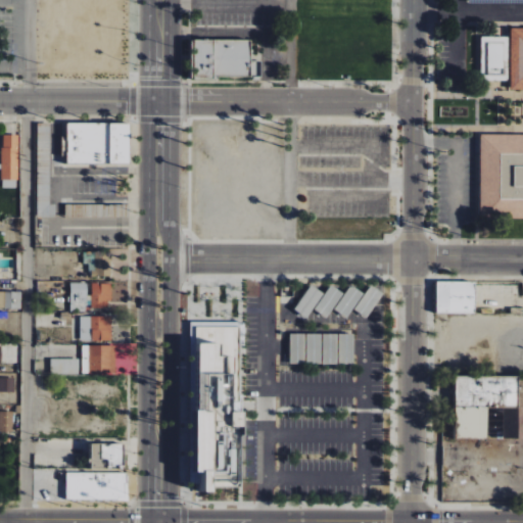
[(522,29),(511,29),(511,90),(522,90),(522,29)]
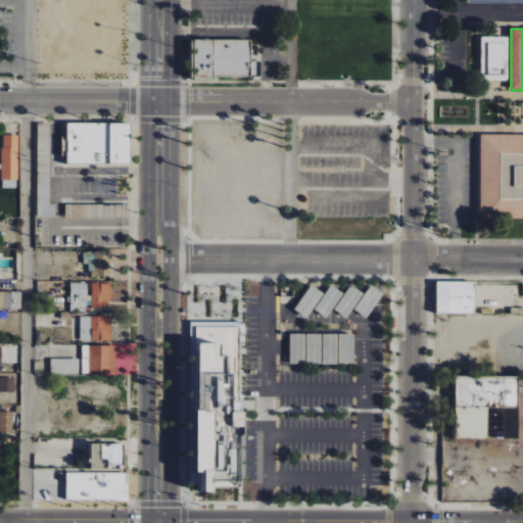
[(509,37),(481,37),(481,82),(508,82),(509,37)]
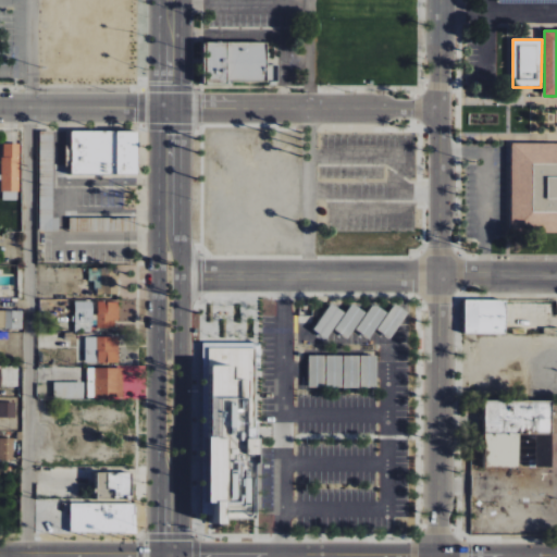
[(207,83),(267,82),(267,44),(206,45),(207,83)]
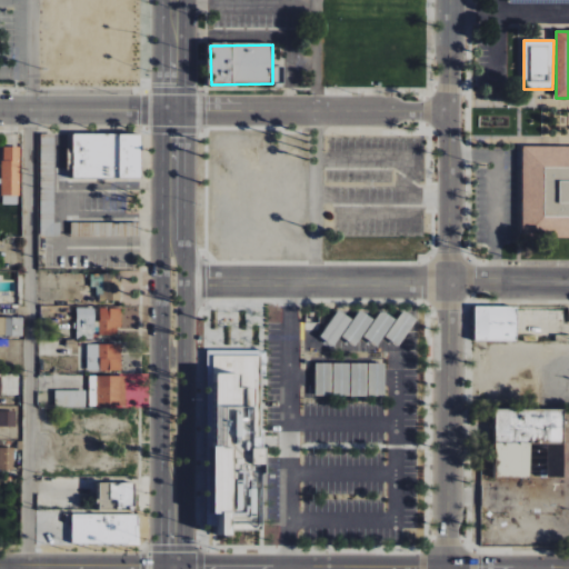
[(141,177),(140,132),(72,133),(73,178),(141,177)]
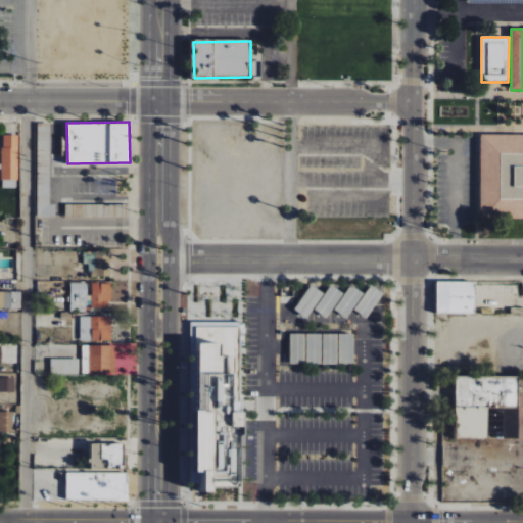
[(480,219),(522,218),(522,134),(480,135),(480,219)]
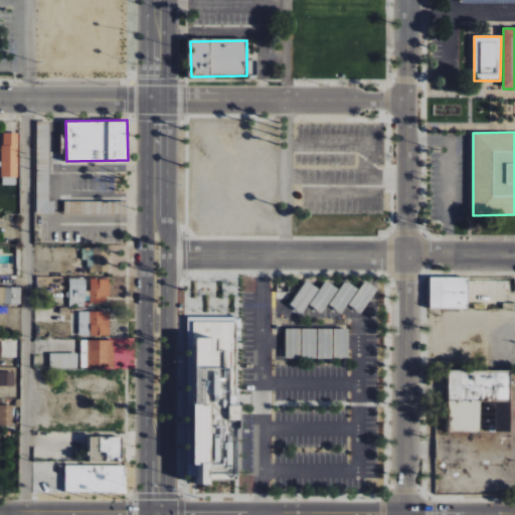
[(18,133),(3,133),(2,185),(17,185),(18,133)]
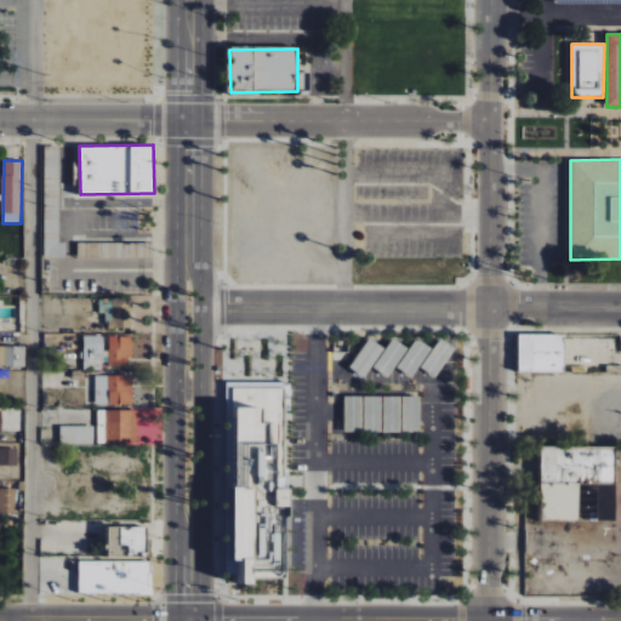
[(44,257),(66,258),(67,243),(60,243),(60,167),(45,167),(44,257)]
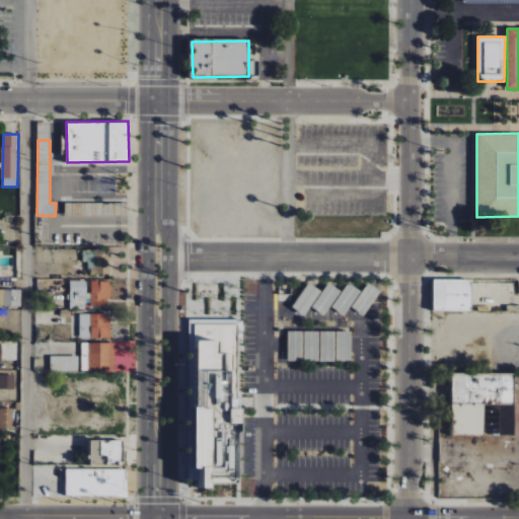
[(65,216),(113,215),(113,203),(65,203),(65,216)]
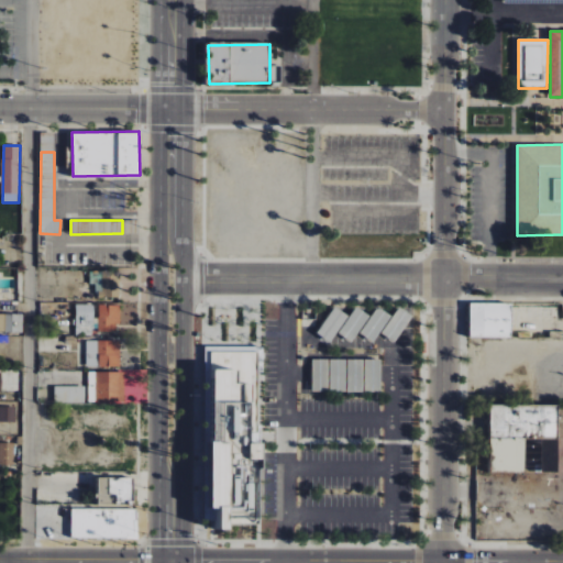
[(120,297),(119,271),(90,271),(90,285),(97,285),(97,297),(120,297)]
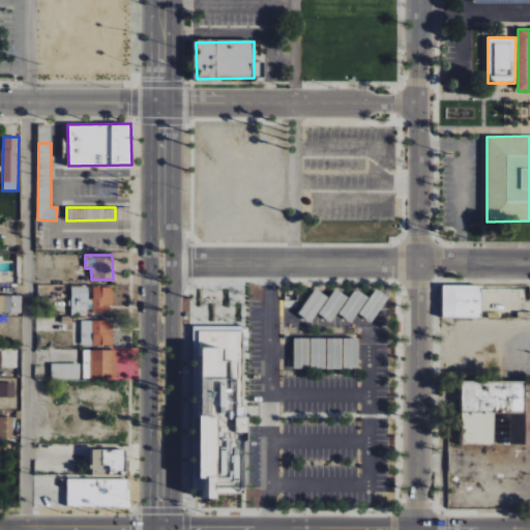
[(480,318),(480,286),(442,285),(442,317),(480,318)]
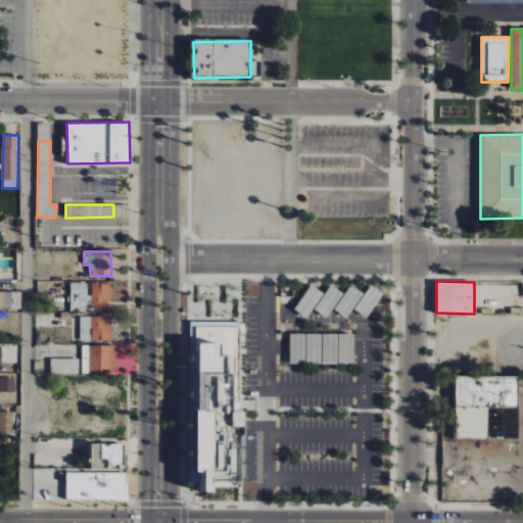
[(69,306),(87,306),(87,283),(70,283),(69,306)]
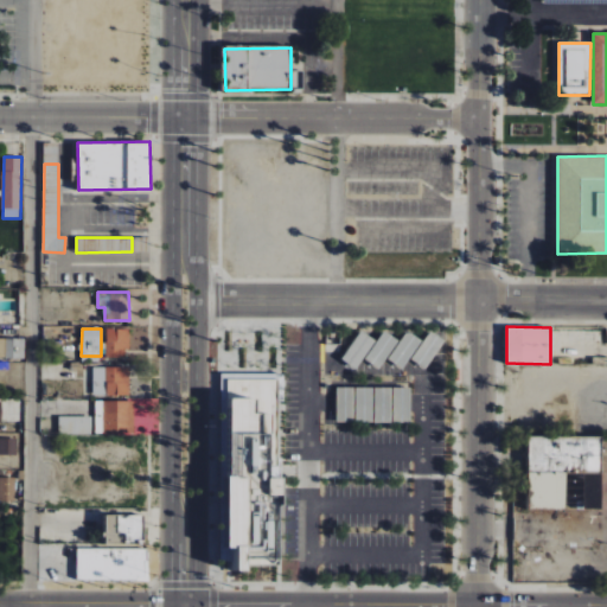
[(129,330),(107,328),(106,357),(128,357),(129,330)]
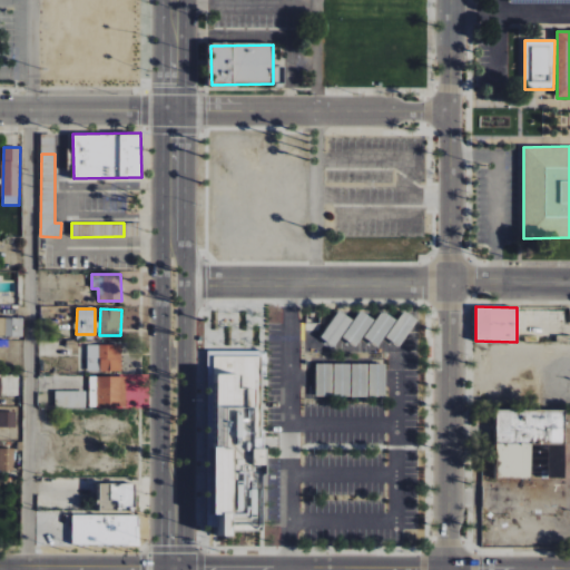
[(352,317),(336,310),(322,338),(336,346),(352,317)]
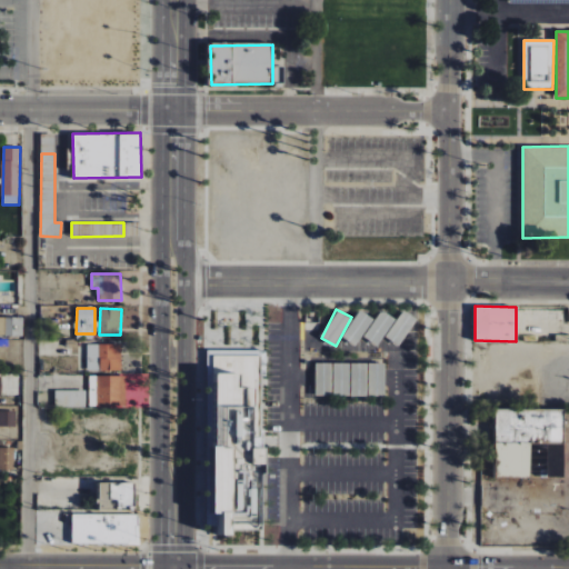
[(355,346),(373,319),(360,310),(341,337),(355,346)]
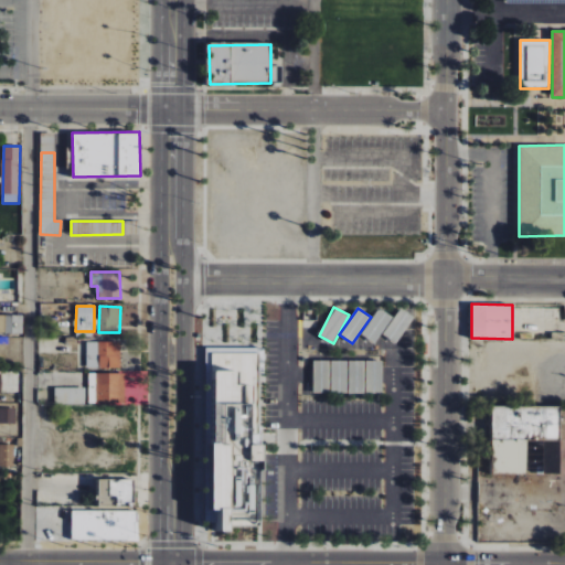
[(392,317),(379,308),(361,334),(375,343),(392,317)]
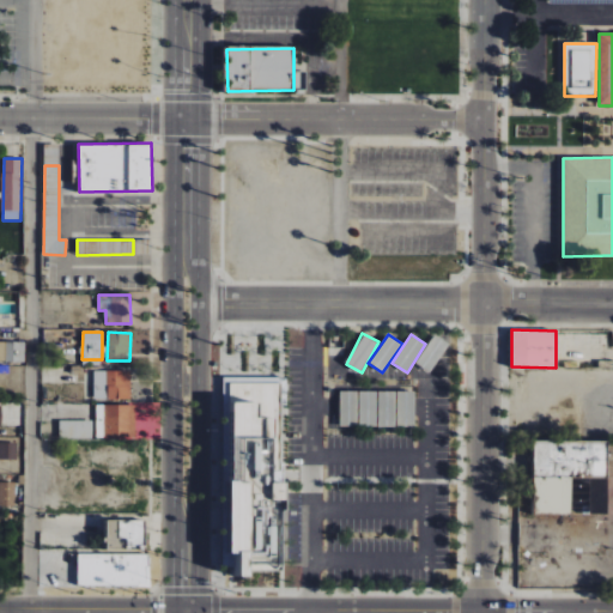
[(449,344),(435,334),(414,363),(429,372),(449,344)]
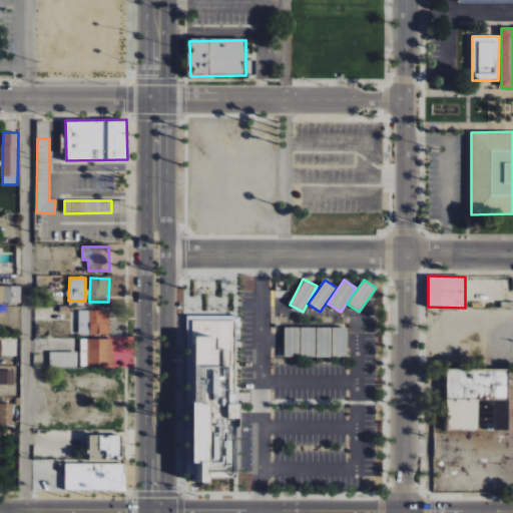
[(21,287),(0,286),(0,303),(21,304),(21,287)]
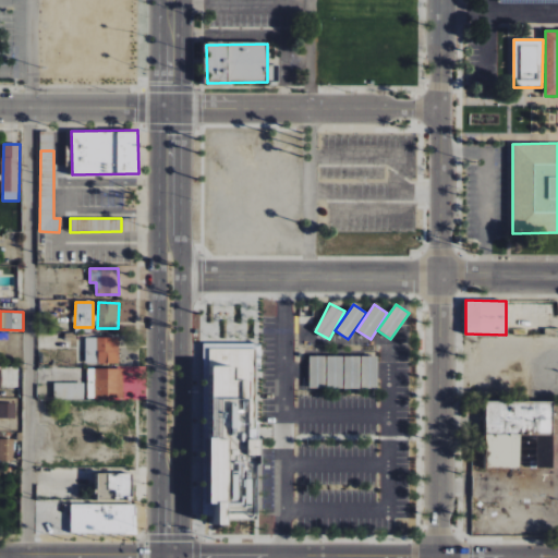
[(97,338),(97,364),(119,363),(119,338),(97,338)]
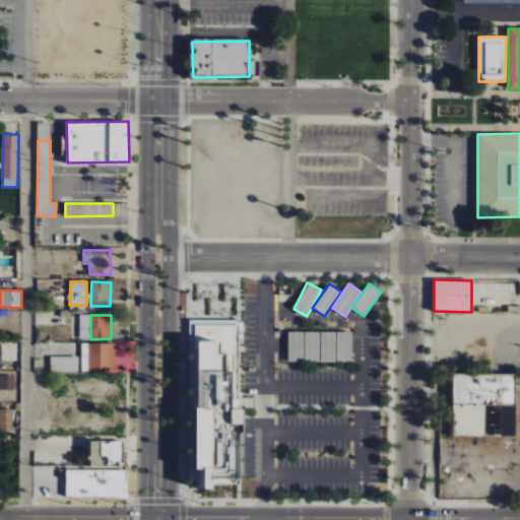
[(187,319),(186,480),(197,480),(197,486),(205,486),(205,482),(233,482),(233,431),(240,431),(240,319),(187,319)]
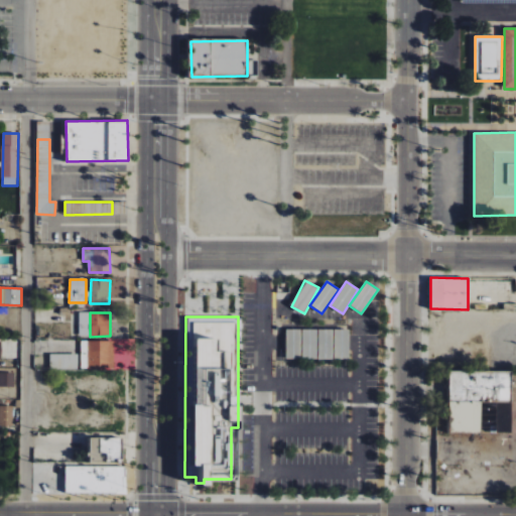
[(82,340),(81,368),(114,369),(114,341),(82,340)]
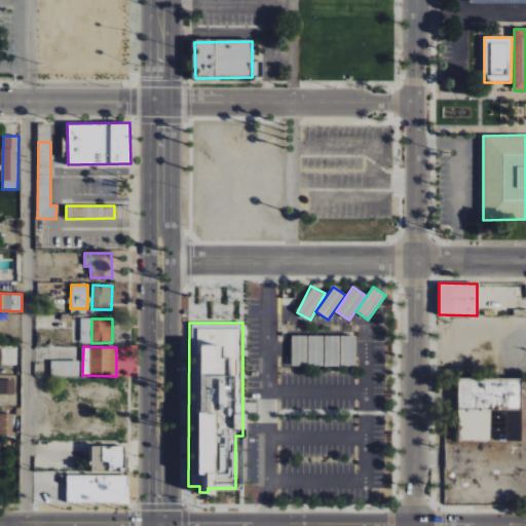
[(77,361),(50,361),(50,376),(78,376),(77,361)]
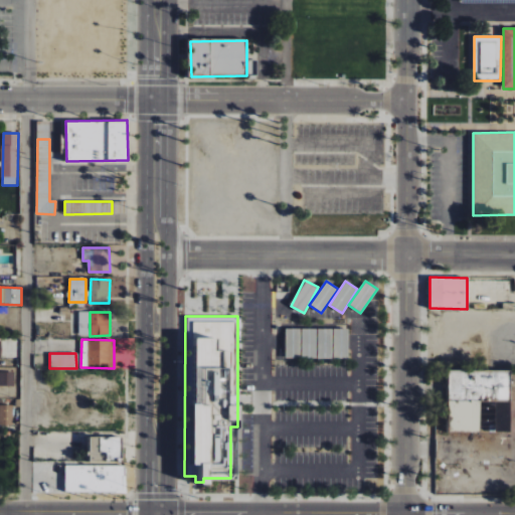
[(448,431),(509,432),(510,370),(448,369),(448,431)]
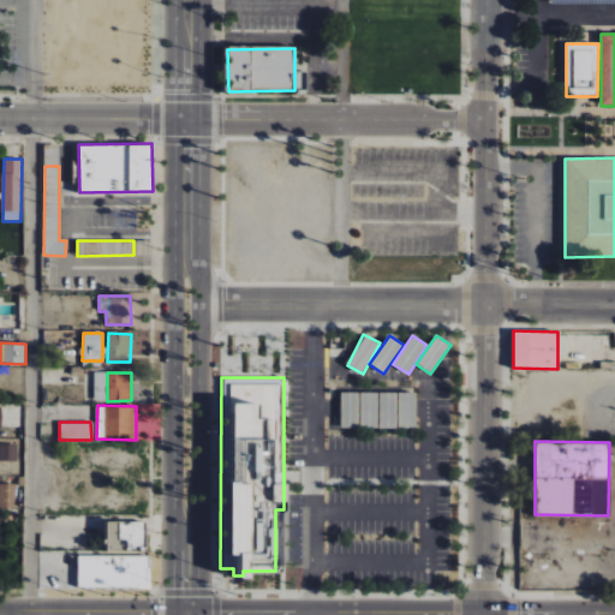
[(0,460),(17,461),(17,445),(0,443),(0,460)]
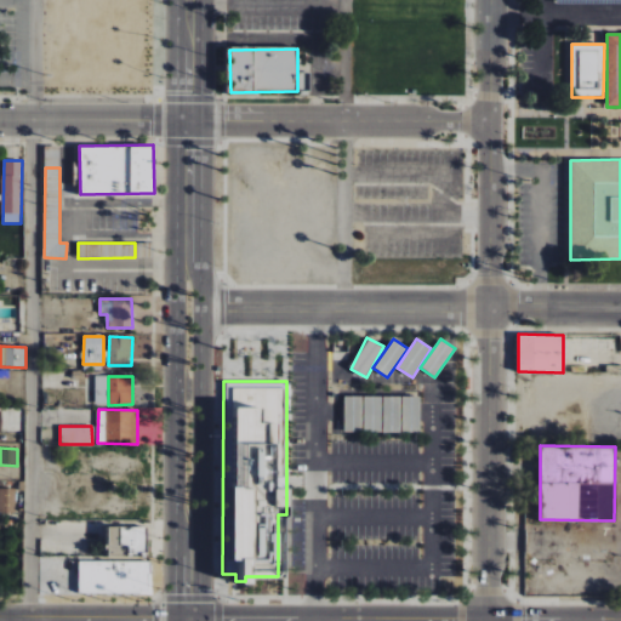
[(0,513),(16,514),(16,489),(0,488),(0,513)]
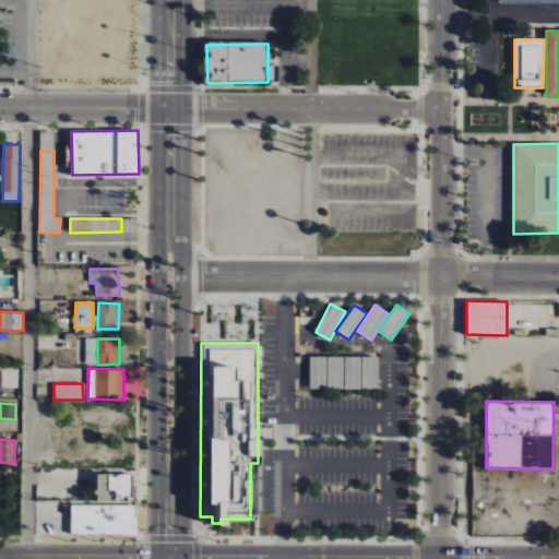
[(96,501),(132,501),(132,474),(96,474),(96,501)]
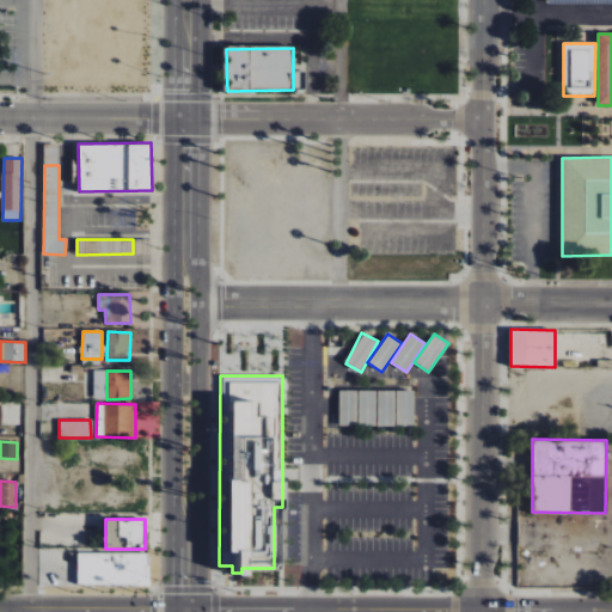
[(150,554),(78,554),(78,586),(150,585),(150,554)]
